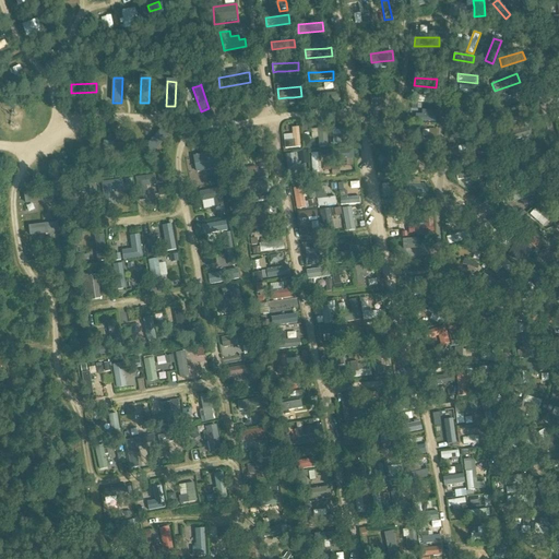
[(337,94),(312,97),(313,106),(339,104),(337,94)]
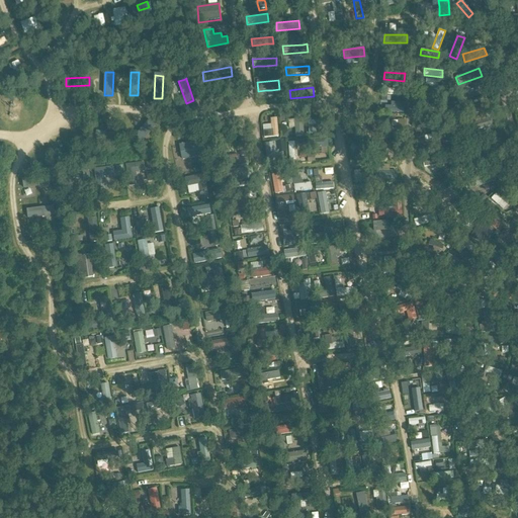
[(352,87),(343,87),(344,99),(353,99),(352,87)]
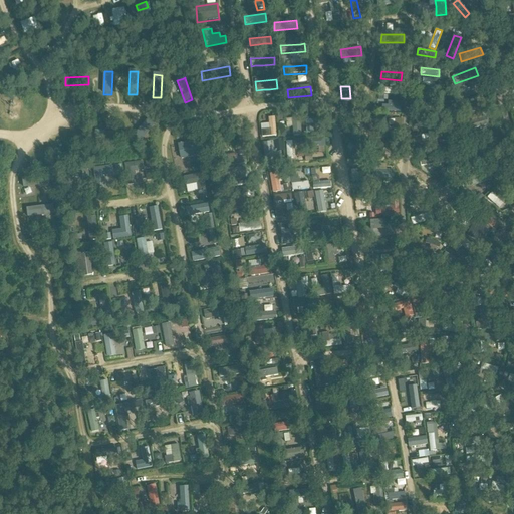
[(381,87),(380,93),(399,95),(399,89),(381,87)]
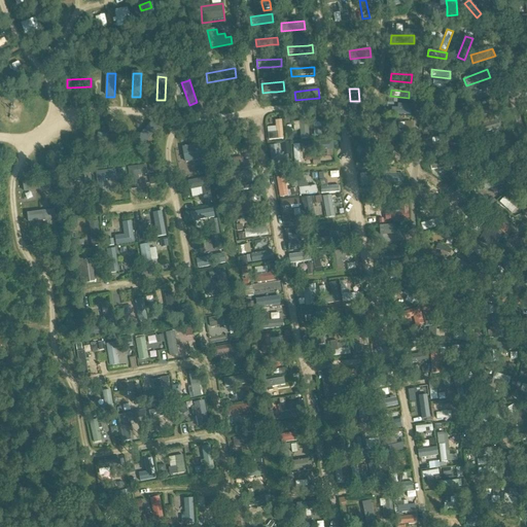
[(434,91),(433,98),(453,99),(453,92),(434,91)]
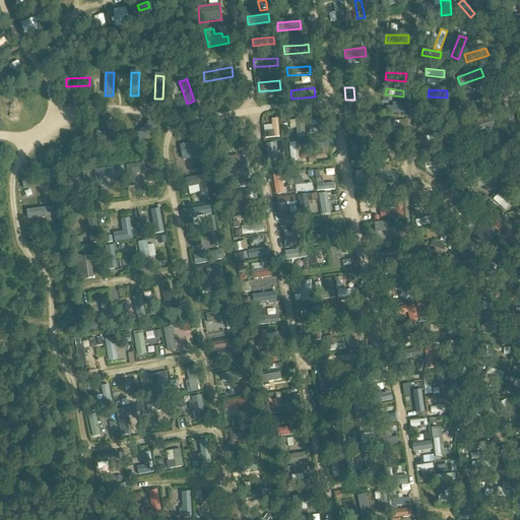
[(483,104),(465,111),(468,117),(486,111),(483,104)]
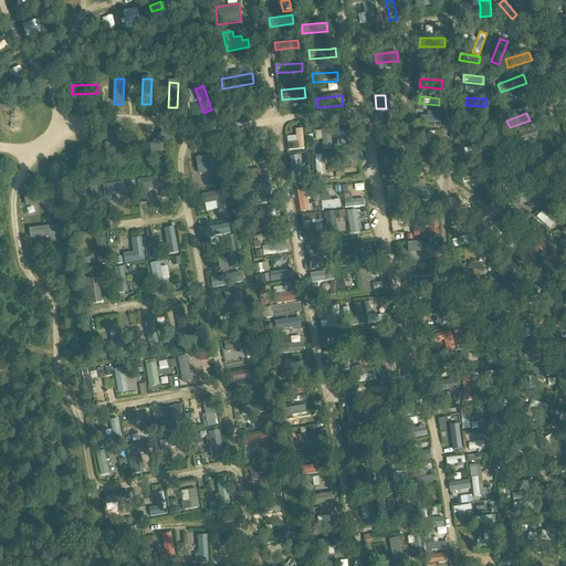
[(329,123),(321,124),(321,130),(322,139),(323,149),(332,149),(329,123)]
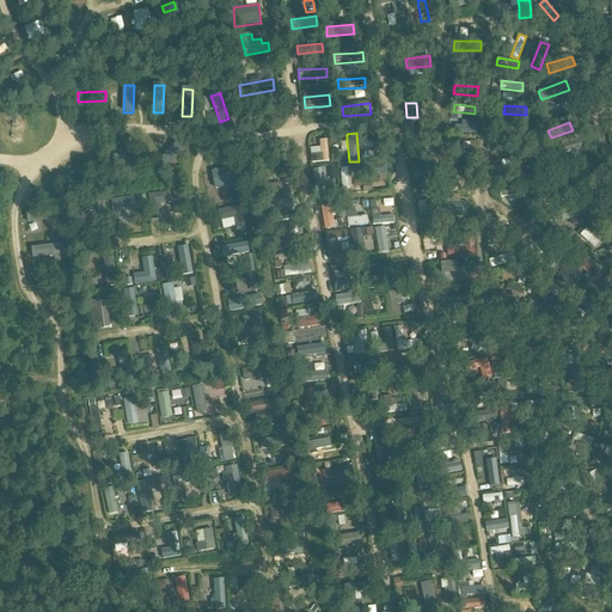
[(372,135),(373,142),(373,147),(363,148),(365,157),(371,157),(381,155),(380,134),(372,135)]
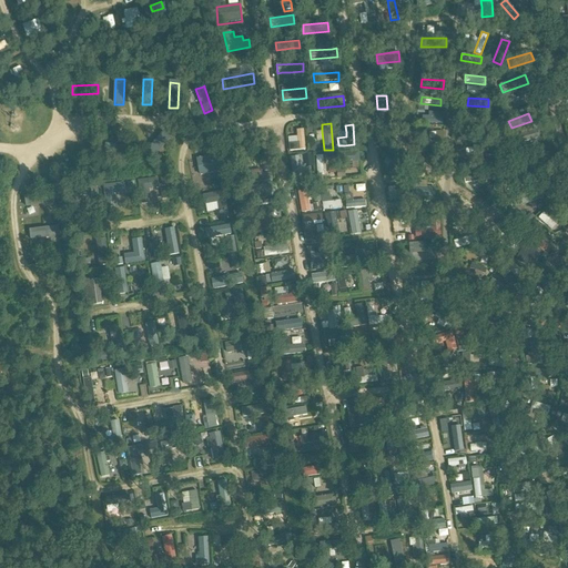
[(304,130),(296,131),(297,137),(297,142),(298,151),(305,150),(304,130)]
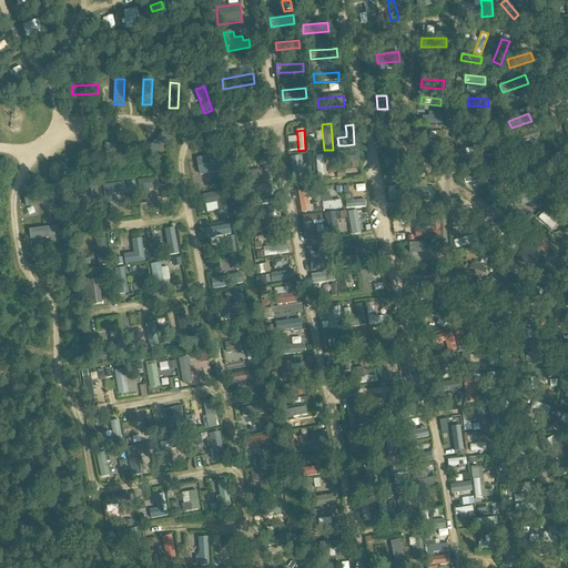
[(409,130),(403,135),(419,155),(426,150),(426,149),(413,134),(409,130)]
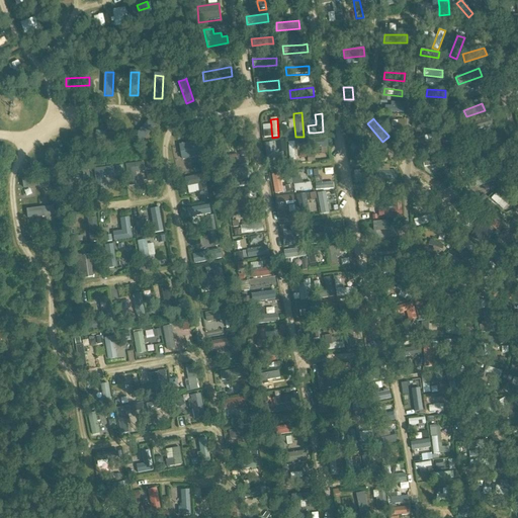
[(491,118),(472,123),(475,132),(493,126),(491,118)]
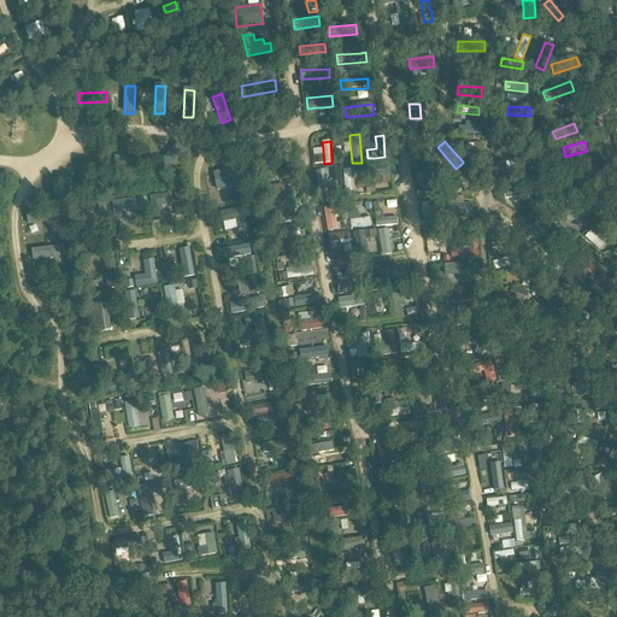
[(177,145),(159,166),(166,172),(184,152),(177,145)]
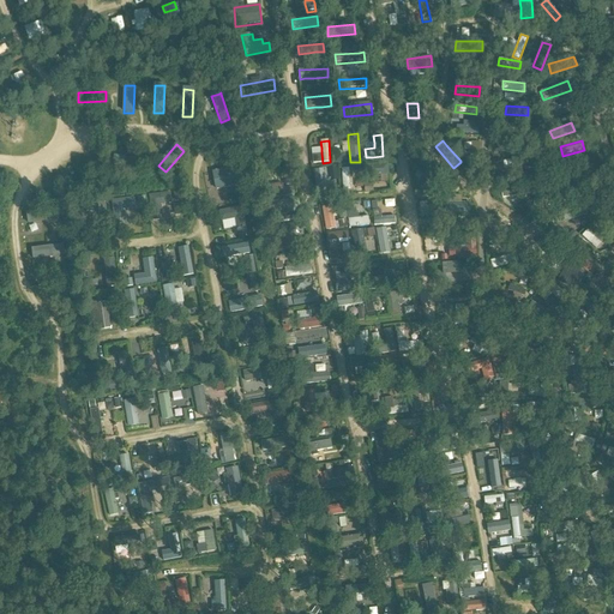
[(417,156),(411,163),(431,179),(437,172),(417,156)]
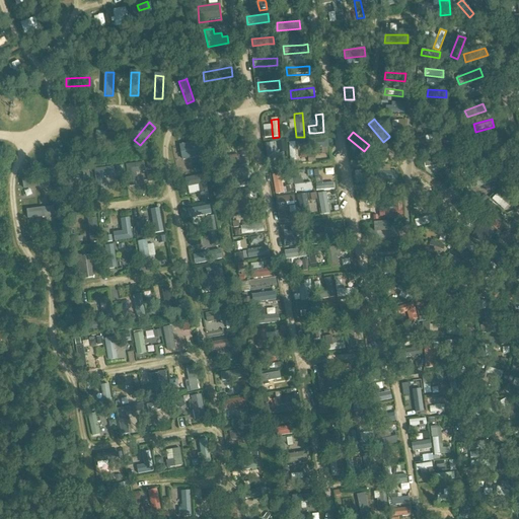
[(96,133),(95,142),(119,145),(120,136),(96,133)]
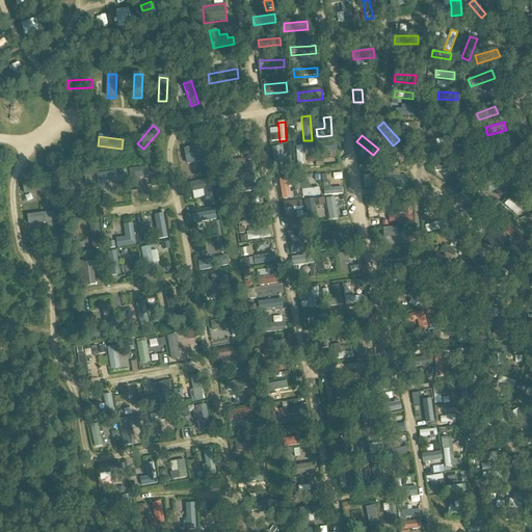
[(489,144),(484,147),(487,154),(510,147),(508,138),(500,141),(489,144)]
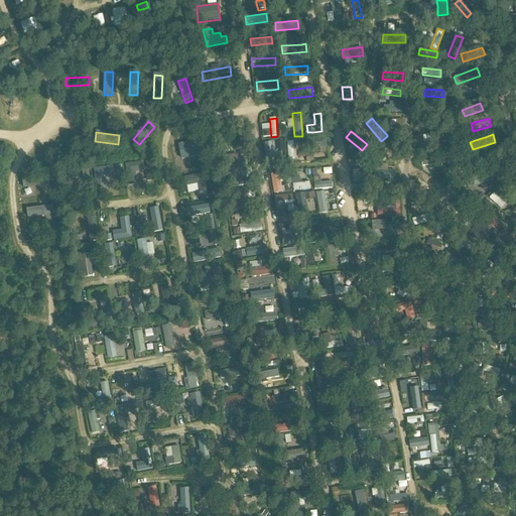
[(327,138),(306,139),(306,148),(319,147),(326,147),(327,147),(327,138)]
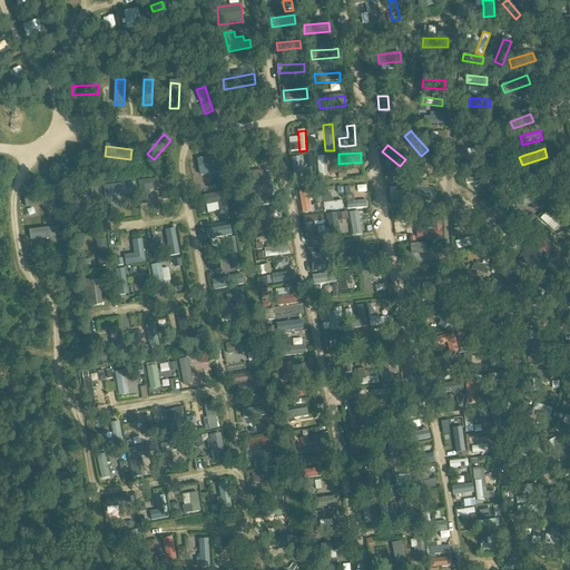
[(219,156),(197,160),(200,176),(223,172),(219,156)]
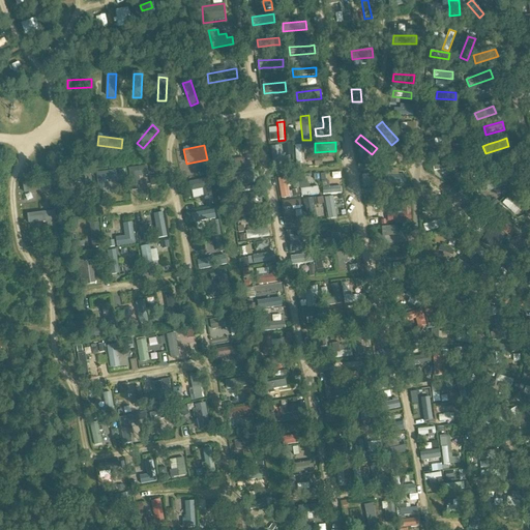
[(280,146),(272,147),(275,165),(282,164),(280,146)]
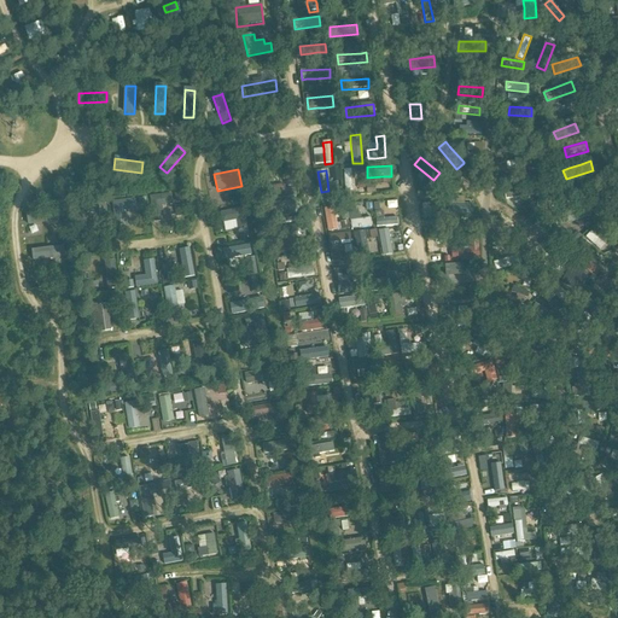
[(559,174),(548,178),(551,186),(561,184),(559,174)]
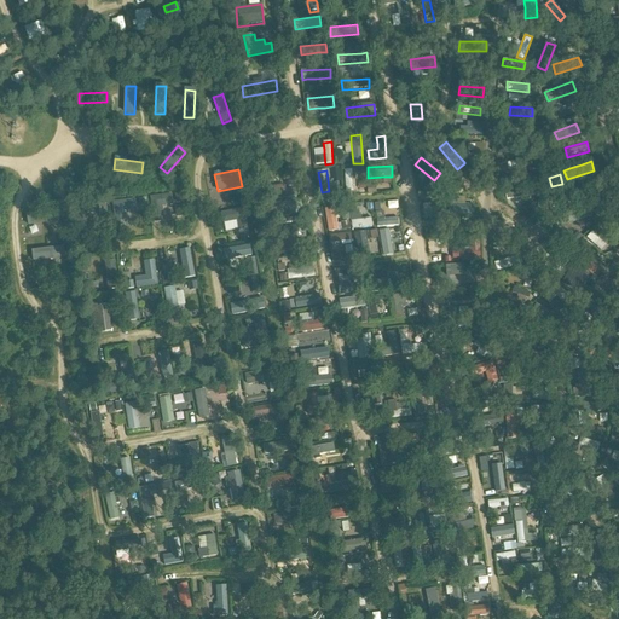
[(593,184),(568,196),(573,204),(597,192),(593,184)]
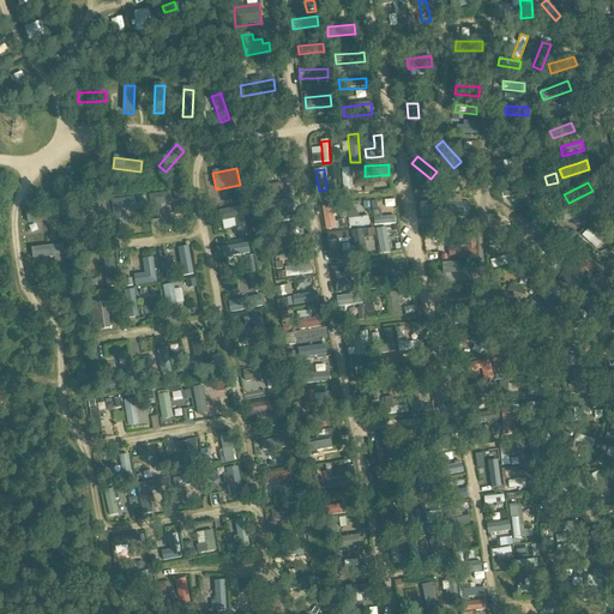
[(529,185),(501,190),(503,198),(531,194),(529,185)]
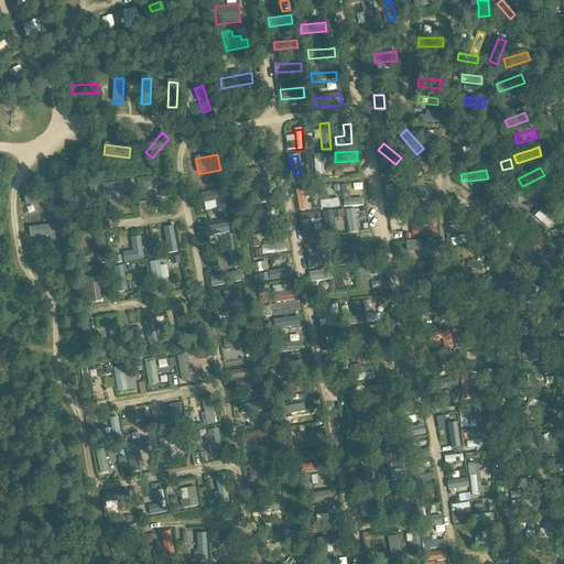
[(492,171),(489,193),(497,194),(498,186),(500,172),(492,171)]
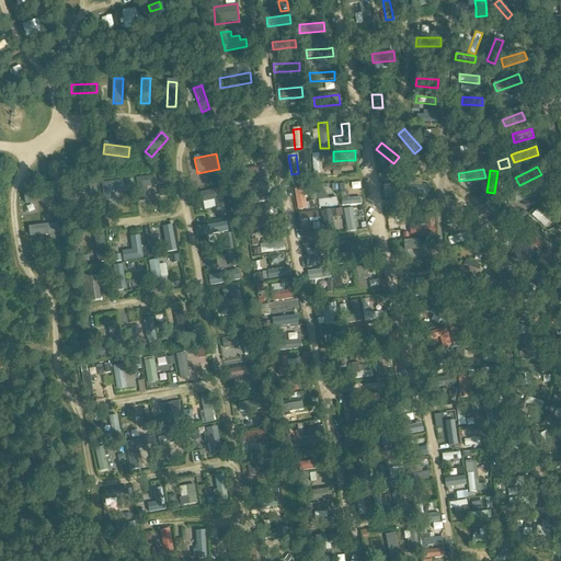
[(247,173),(245,173),(247,181),(268,179),(268,171),(256,172),(247,173)]
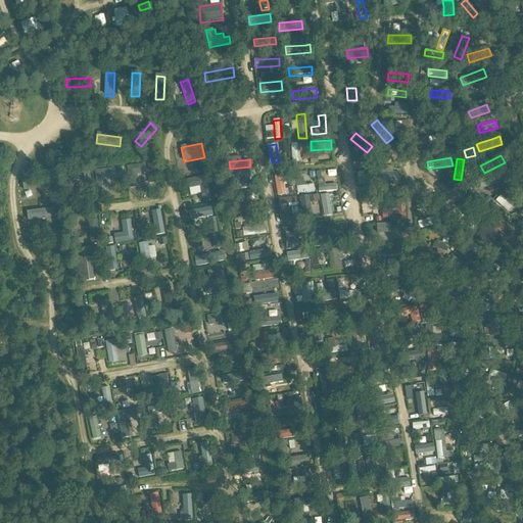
[(145,165),(128,168),(130,188),(138,187),(137,174),(146,173),(145,165)]
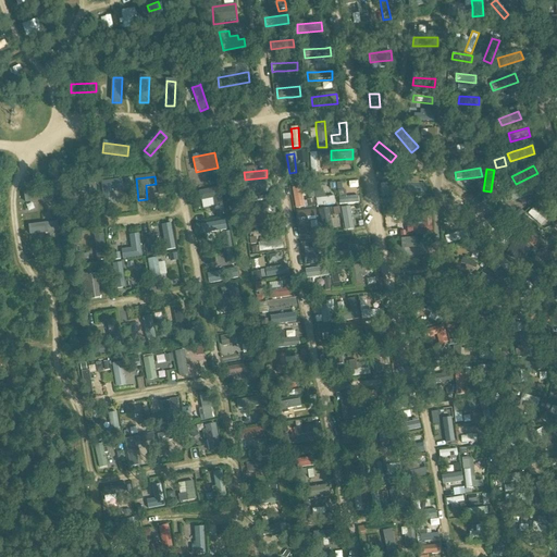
[(509,178),(503,182),(506,187),(512,185),(509,178)]
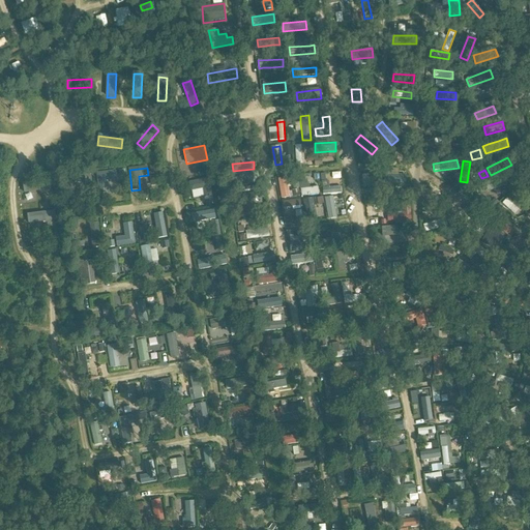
[(115,172),(97,174),(99,194),(107,193),(106,181),(116,180),(115,172)]
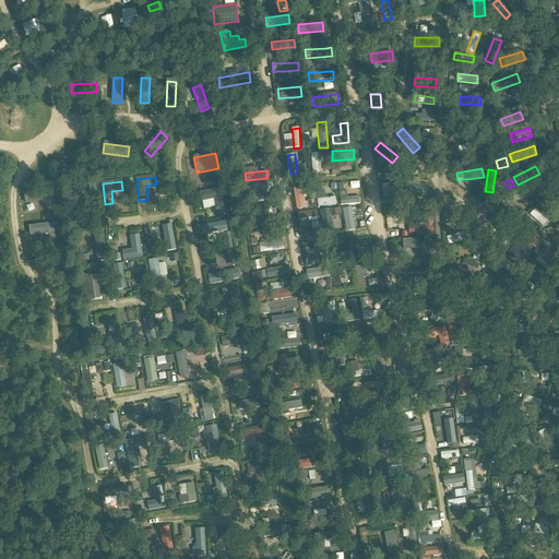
[(405,185),(405,193),(428,194),(428,185),(420,185),(407,185),(405,185)]
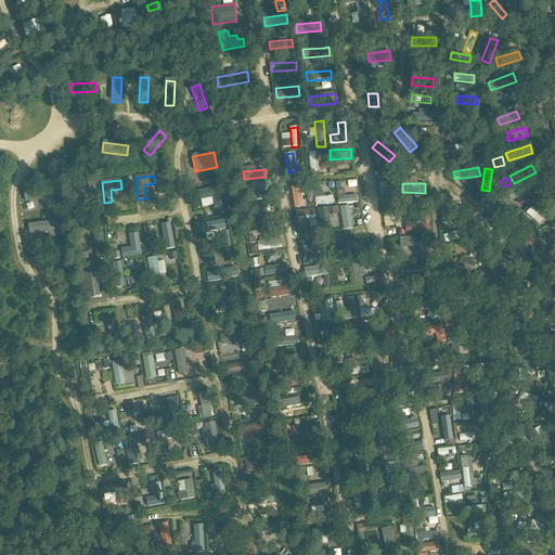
[(78,185),(68,186),(71,211),(80,210),(78,185)]
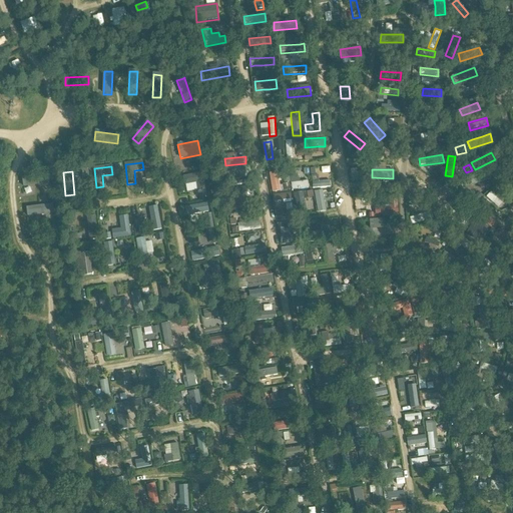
[(351,174),(350,174),(352,182),(371,179),(369,171),(368,172),(360,173),(351,174)]
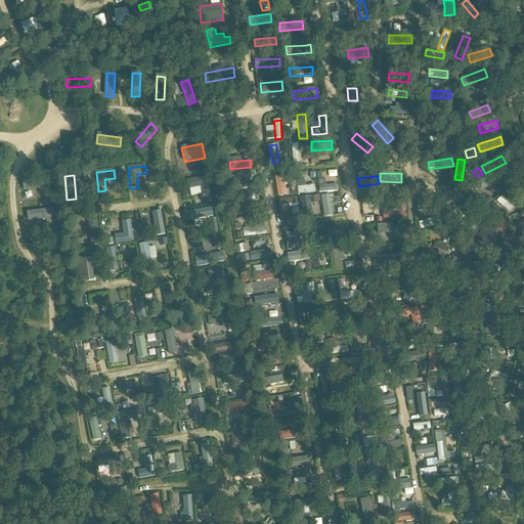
[(498,175),(476,182),(478,191),(498,184),(501,183),(500,179),(498,175)]
